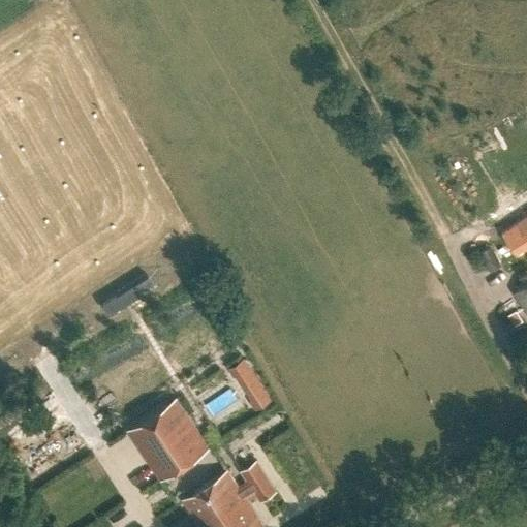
[(526,217),(503,234),(520,257),(521,256),(519,253),(526,248),(526,217)]
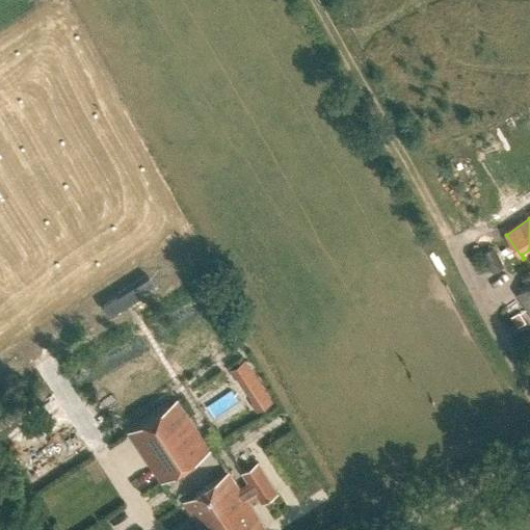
[(483,256),(493,274),(505,268),(496,249),(483,256)]
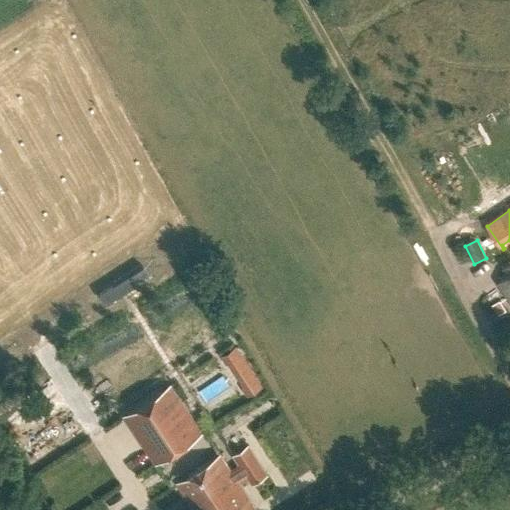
[(509,279),(500,286),(509,299),(509,279)]
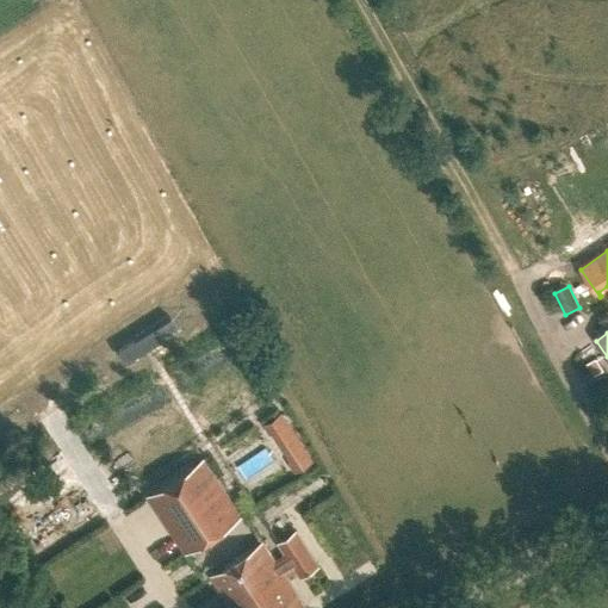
[(275,434),(291,425),(284,414),(264,427),(271,438),(275,434)]
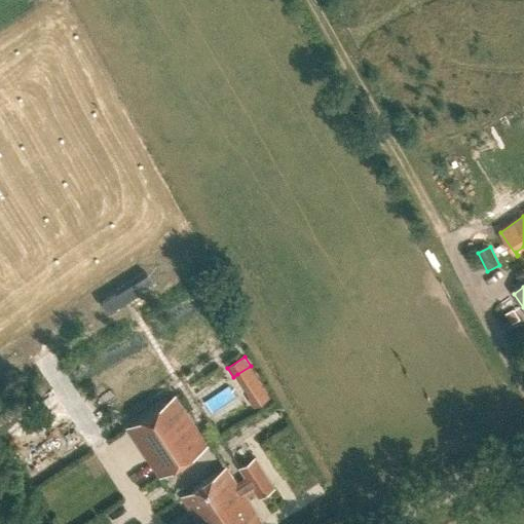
[(253,398),(249,401),(254,409),(271,398),(266,389),(253,398)]
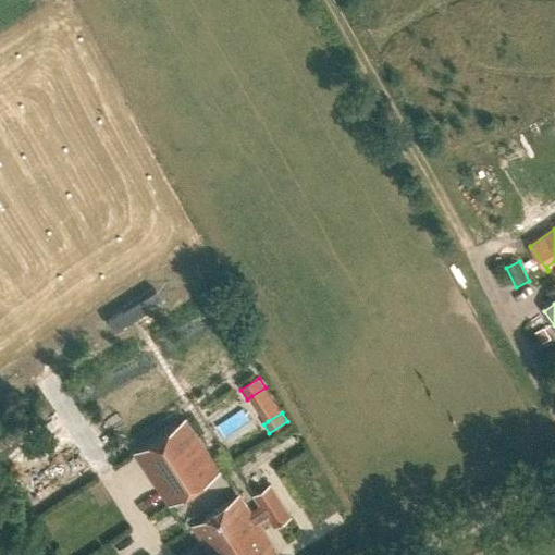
[(136,454),(171,507),(222,475),(187,421),(136,454)]
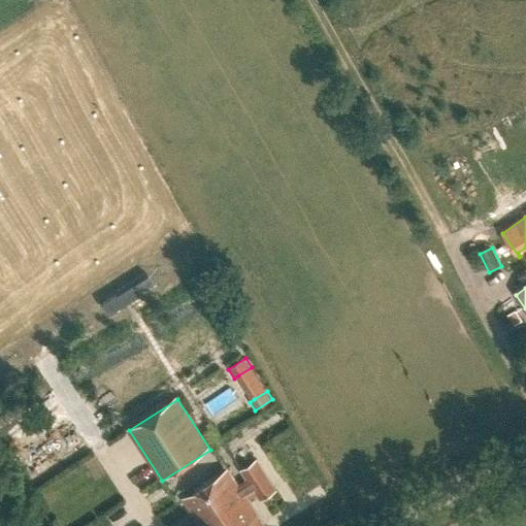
[(247,499),(256,493),(261,501),(276,492),(257,462),(242,472),(249,483),(239,489),(228,472),(185,500),(200,525),(263,525),(247,499)]
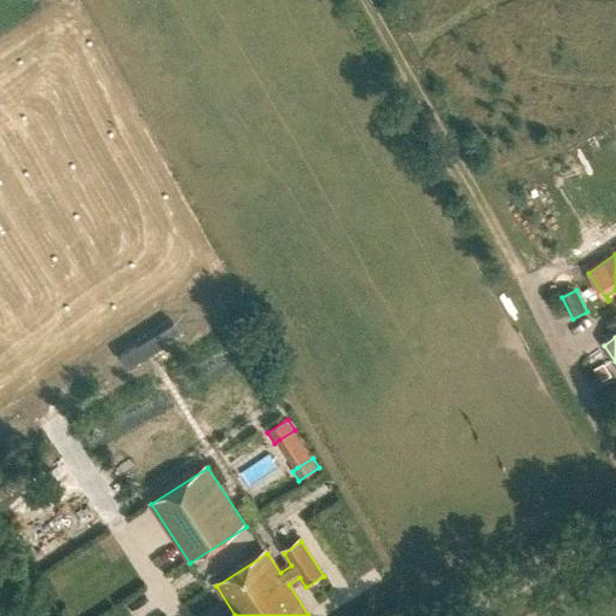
[(146,615),(157,606),(149,596),(132,610),(137,615),(146,615)]
